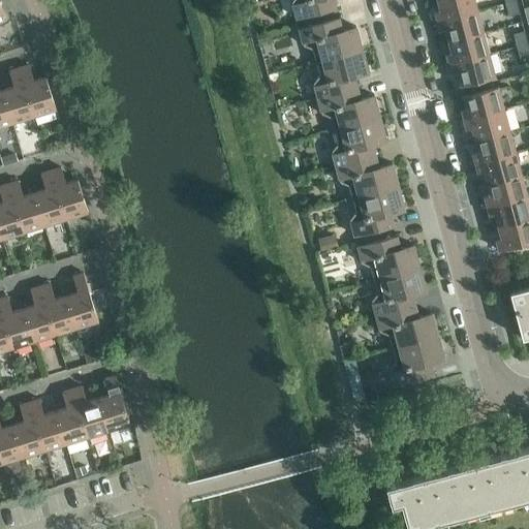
[(292,0),(292,1),(297,18),(336,7),(334,0),(292,0)]
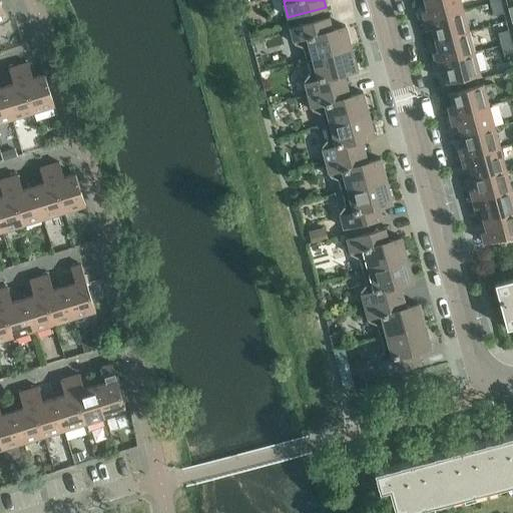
[(422,11),(424,20),(463,10),(460,0),(424,0),(427,9),(422,11)]
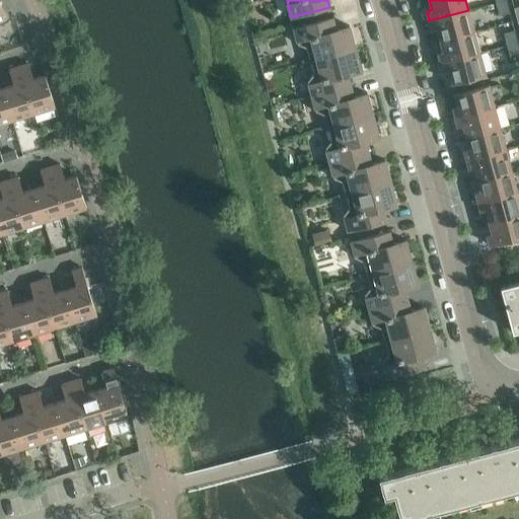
[(506,0),(505,0),(496,3),(499,15),(510,12),(506,0)]
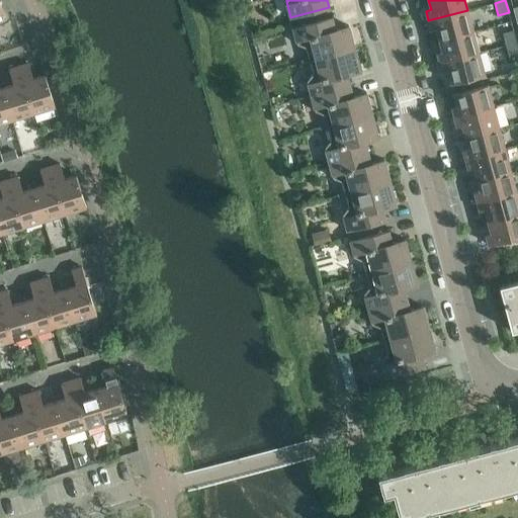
[(436,28),(439,40),(473,31),(467,10),(428,20),(431,29),(436,28)]
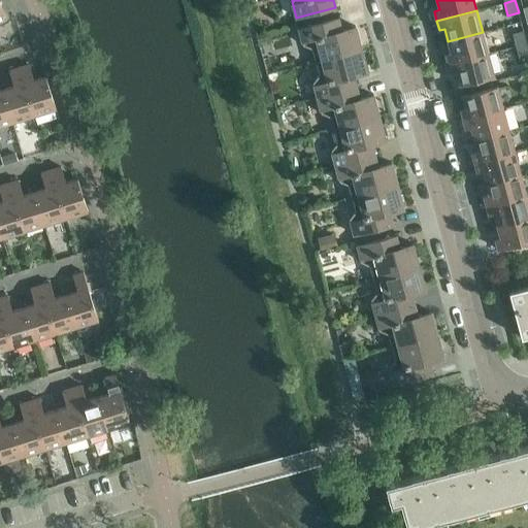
[(307,61),(308,63),(362,50),(356,27),(341,30),(338,18),(299,29),(303,44),(312,48),(316,59),(307,61)]
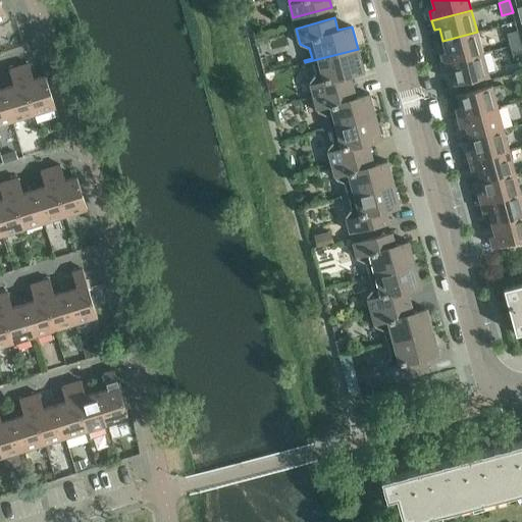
[(507,33),(510,46),(521,43),(517,31),(507,33)]
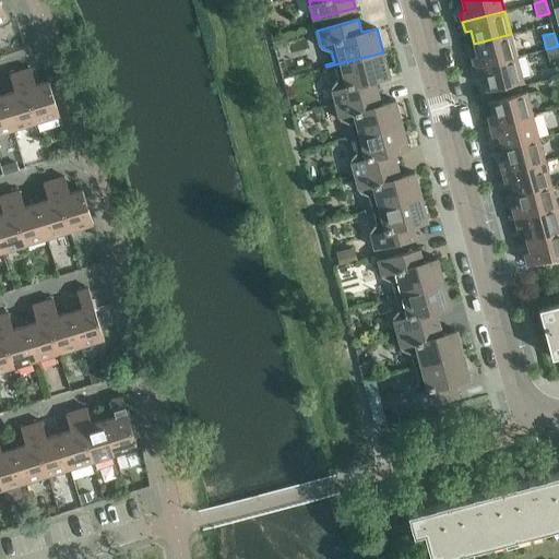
[(472,57),(475,68),(516,56),(511,34),(474,44),(477,56),(472,57)]
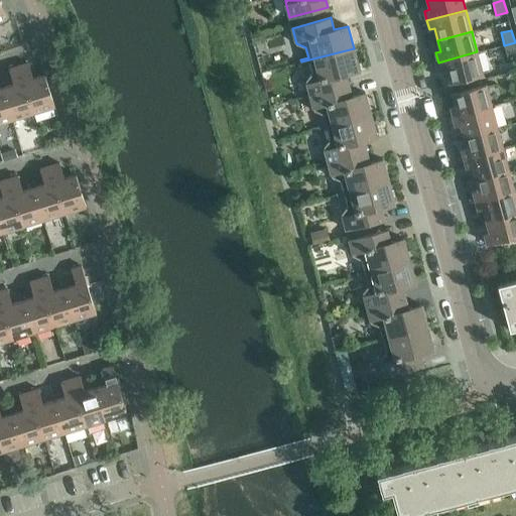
[(515,46),(515,42),(504,45),(508,57),(515,54),(515,46)]
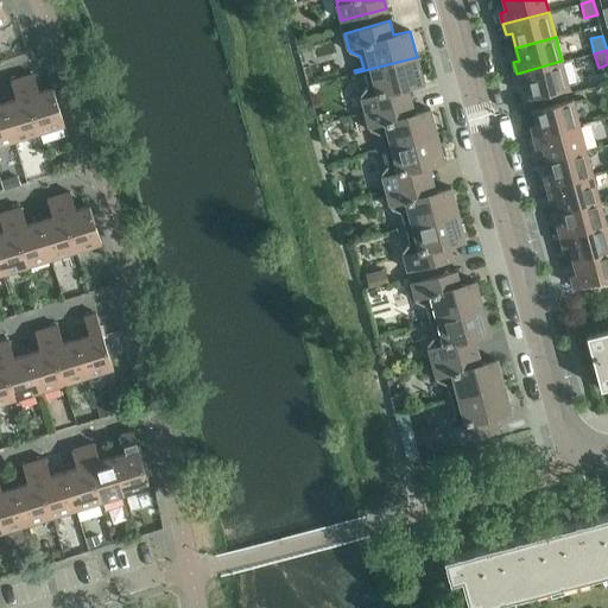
[(361,94),(365,112),(411,100),(407,87),(423,83),(417,57),(355,73),(355,75),(365,73),(368,84),(361,94)]
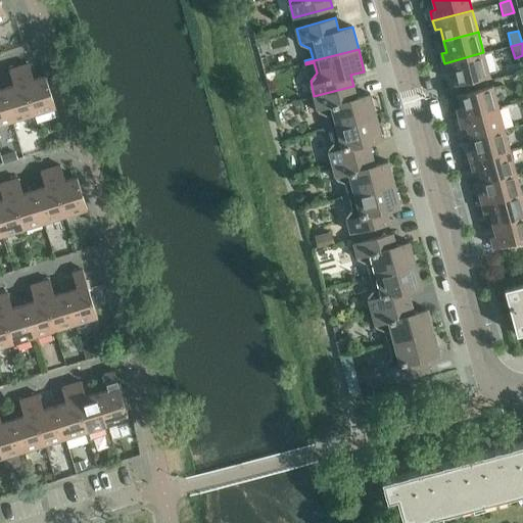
[(483,52),(444,63),(446,73),(452,72),(456,84),(489,75),(483,52)]
